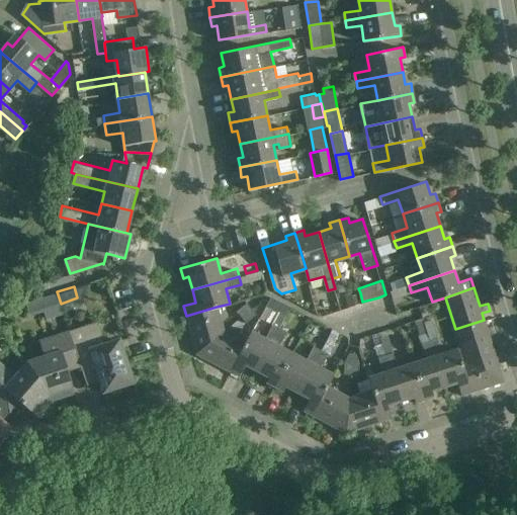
[(61,304),(57,291),(40,297),(49,324),(65,318),(61,304)]
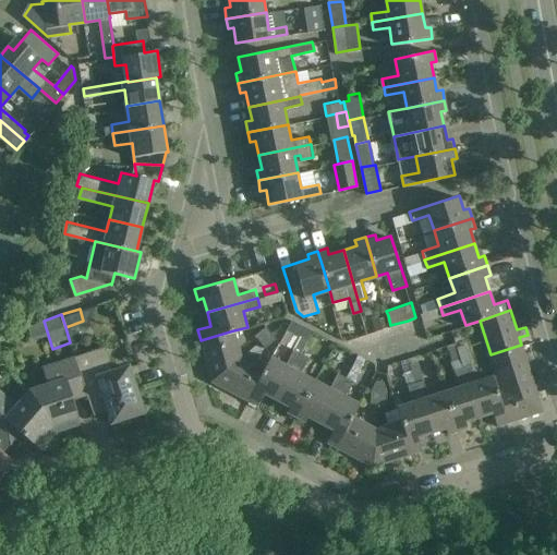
[(388,315),(373,320),(376,329),(390,325),(388,315)]
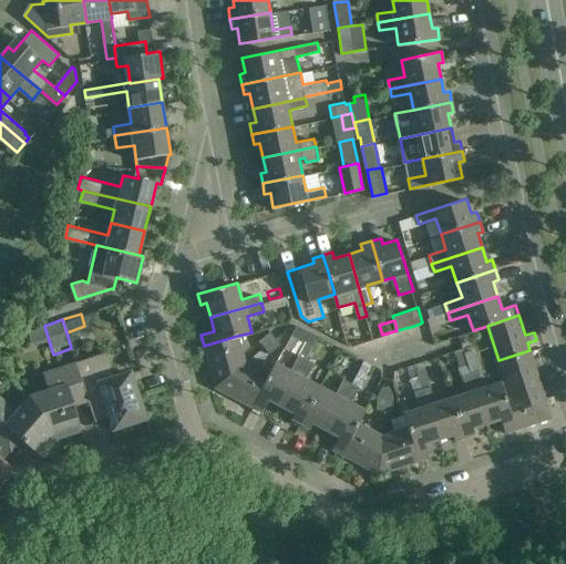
[(290,334),(314,346),(319,336),(296,324),(290,334)]
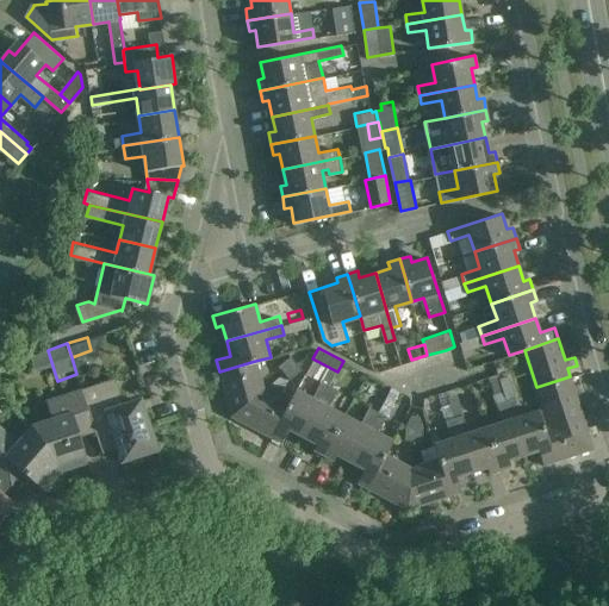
[(291,355),(279,364),(285,372),(296,362),(291,355)]
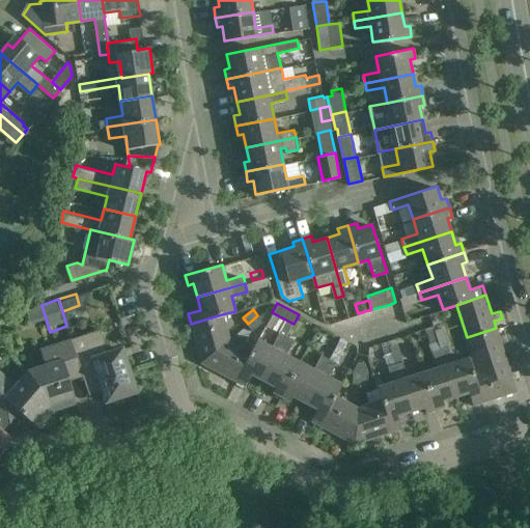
[(228,339),(222,314),(191,324),(201,361),(228,339)]
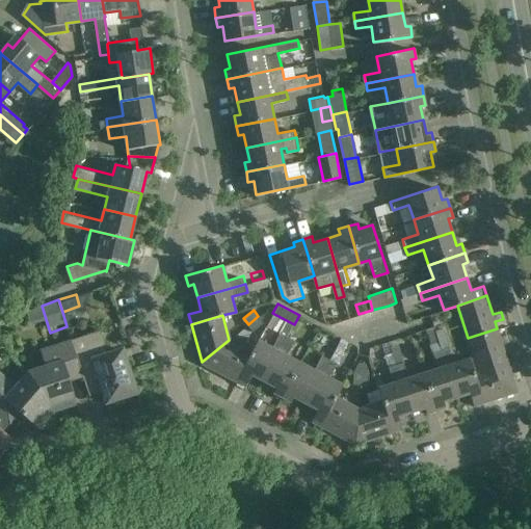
[(258,316),(248,324),(254,331),(263,322),(258,316)]
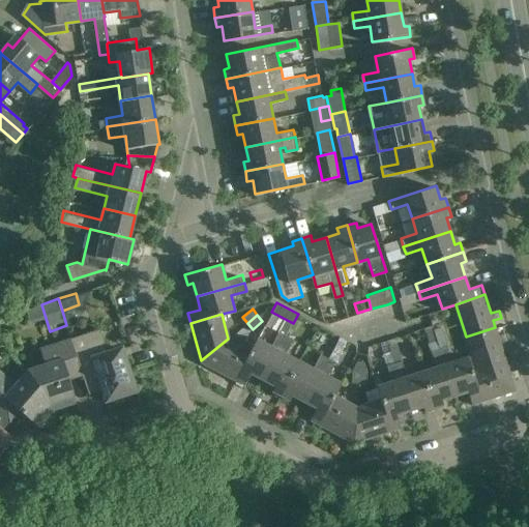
[(442,326),(434,329),(438,340),(440,348),(448,345),(442,326)]
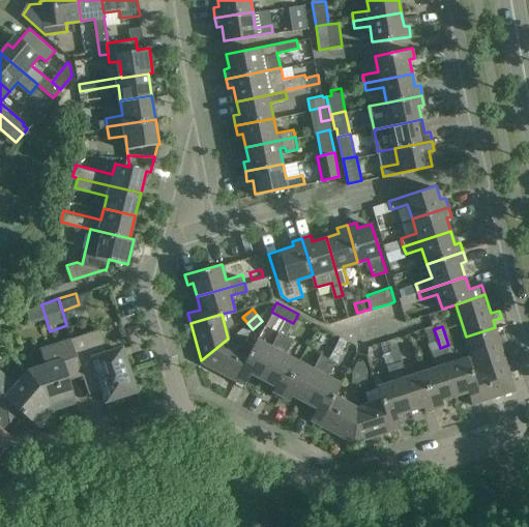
[(466,337),(472,355),(477,371),(506,361),(500,342),(508,340),(505,331),(497,334),(495,327),(466,337)]
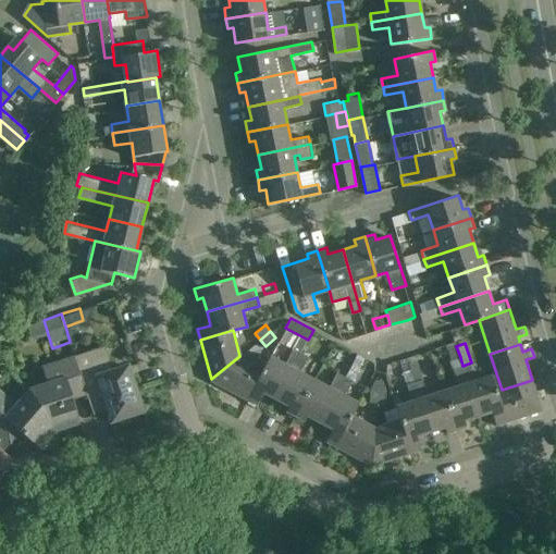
[(106,345),(74,355),(82,383),(90,409),(106,405),(111,421),(143,410),(128,365),(113,369),(106,345)]
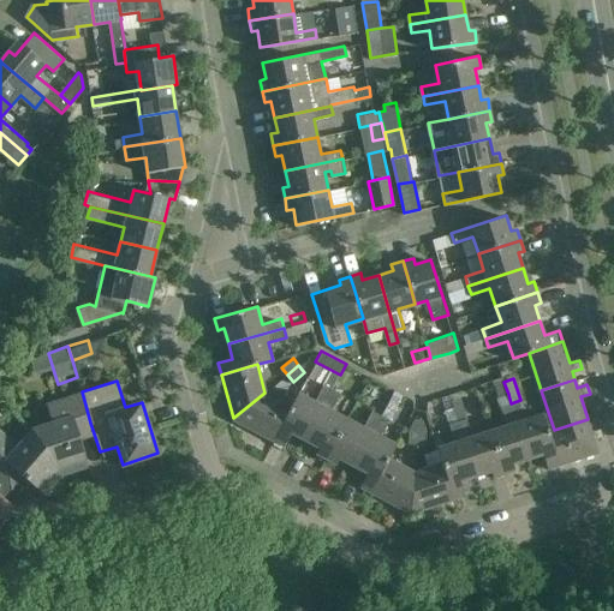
[(292,430),(307,438),(333,389),(325,384),(315,402),(298,393),(291,407),(273,439),(284,444),(292,430)]
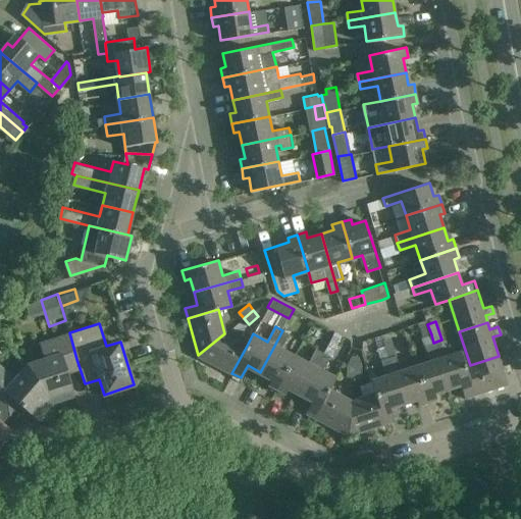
[(269,383),(278,388),(296,356),(281,348),(290,334),(282,330),(260,372),(271,378),(269,383)]
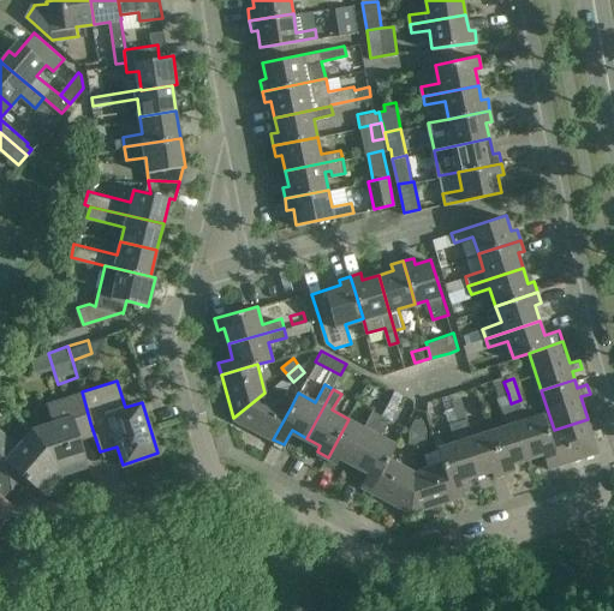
[(90,423),(82,391),(47,402),(53,420),(33,427),(58,467),(61,475),(63,473),(88,465),(76,427),(90,423)]
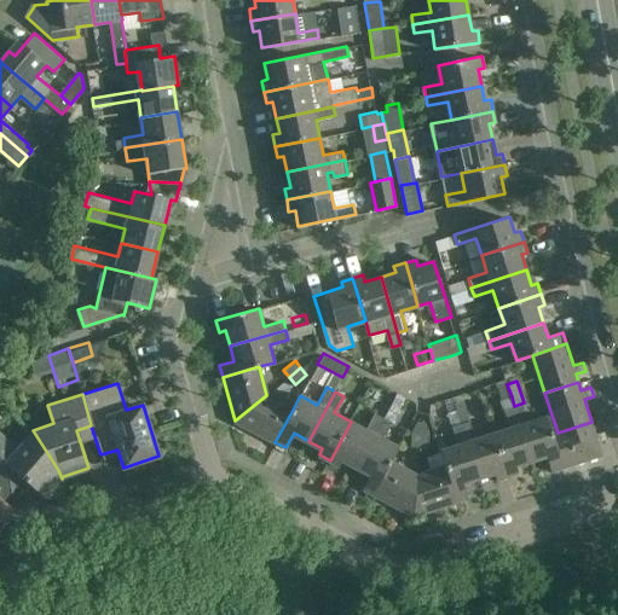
[(266,395),(235,421),(275,442),(293,410),(266,395)]
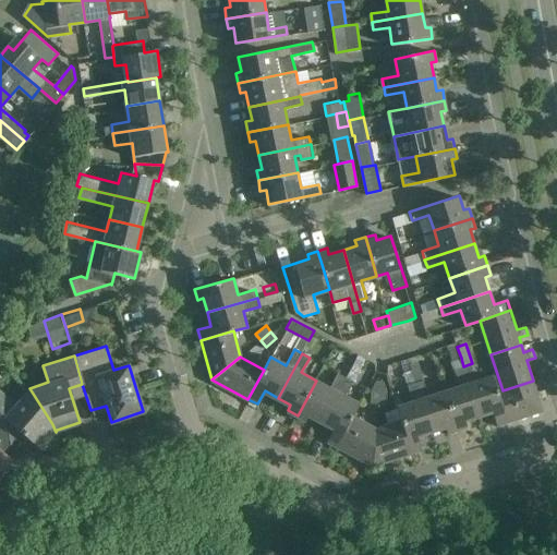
[(461,358),(451,361),(453,370),(456,369),(463,366),(461,358)]
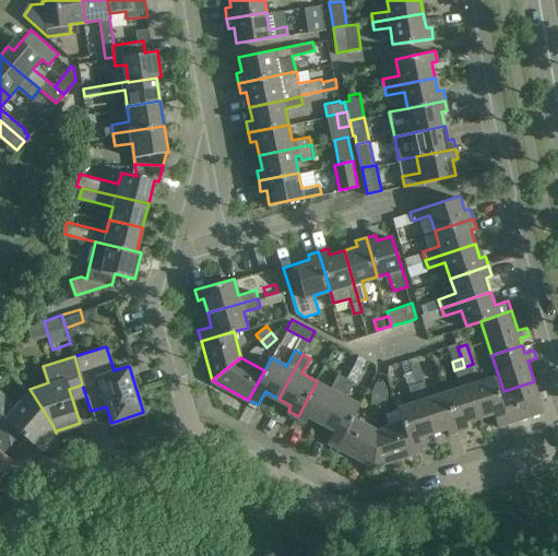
[(473,364),(464,367),(482,416),(494,413),(498,426),(513,421),(503,391),(498,375),(478,381),(473,364)]
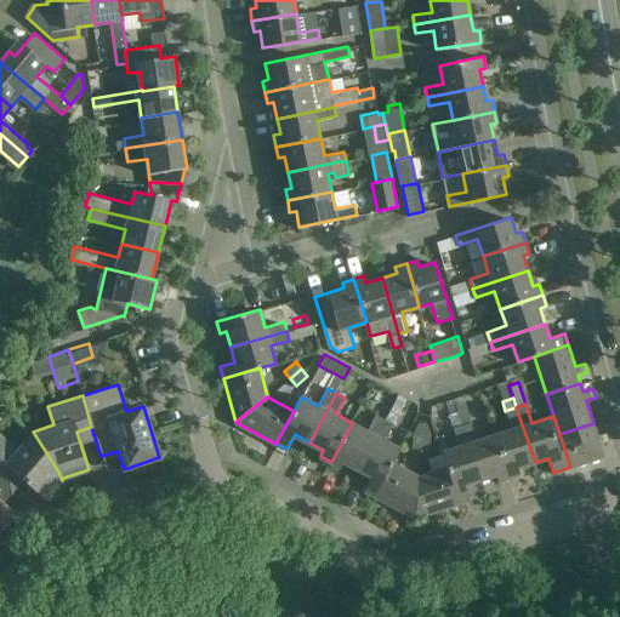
[(535,462),(516,407),(507,410),(513,429),(495,435),(508,478),(519,474),(518,468),(535,462)]
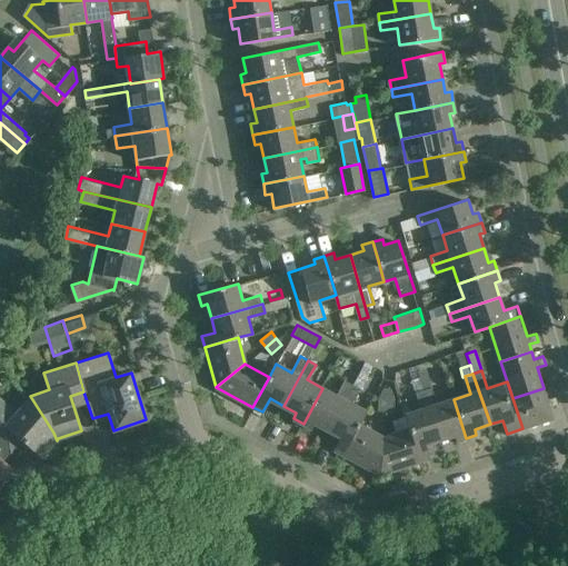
[(322,388),(304,424),(312,428),(315,423),(328,430),(352,384),(346,379),(337,396),(322,388)]
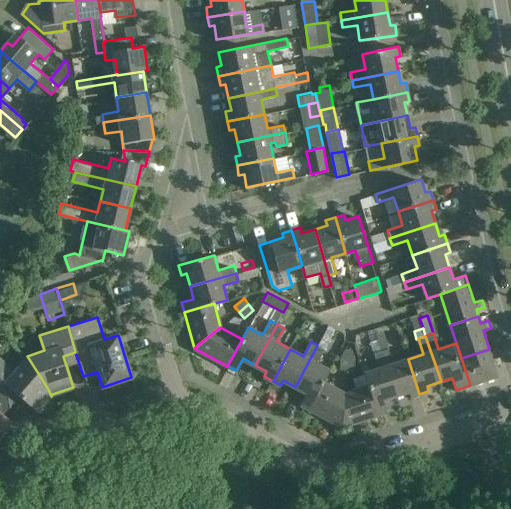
[(324,349),(317,345),(295,387),(306,393),(300,404),(309,409),(324,381),(330,370),(316,363),(324,349)]
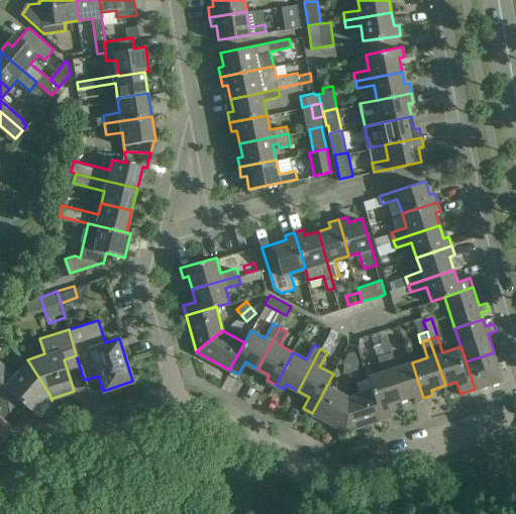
[(423,398),(412,363),(399,367),(394,350),(386,353),(401,399),(413,395),(414,400),(423,398)]
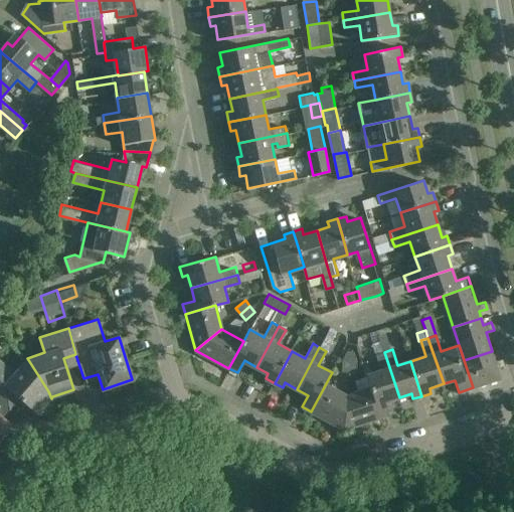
[(495,360),(492,351),(464,360),(473,387),(501,378),(497,368),(505,365),(503,358),(495,360)]
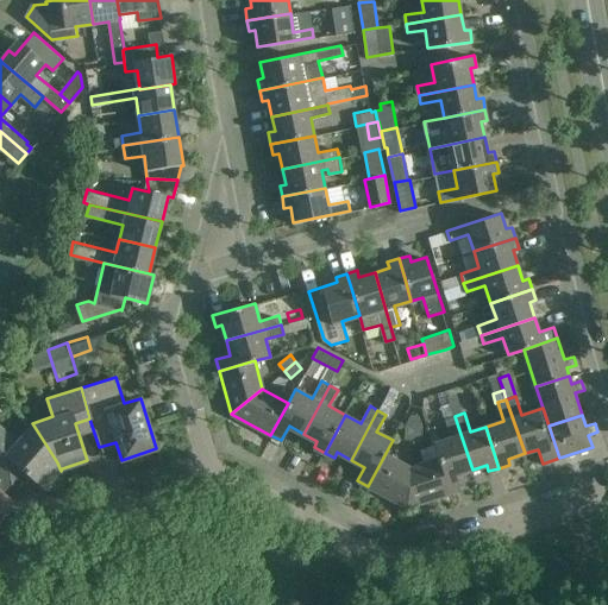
[(433,443),(438,458),(450,493),(461,490),(457,476),(472,470),(455,416),(445,418),(452,438),(433,443)]
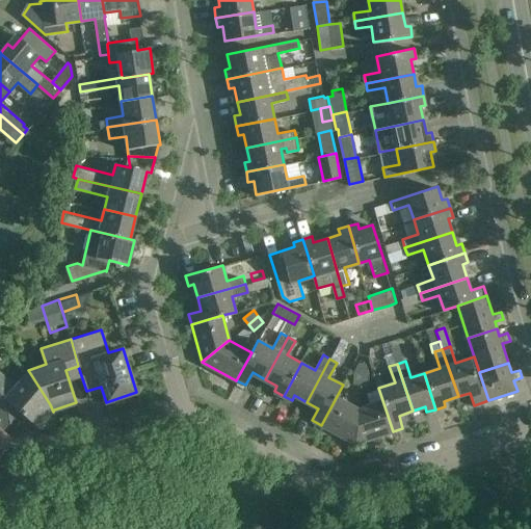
[(361,384),(362,370),(354,369),(353,382),(361,384)]
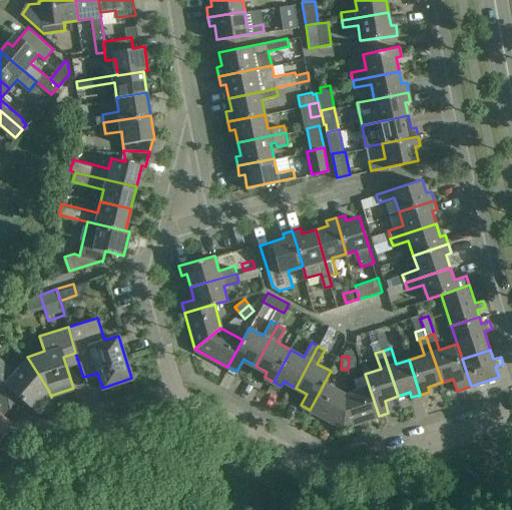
[(0,398),(10,407),(11,407),(3,400),(12,390),(38,412),(51,397),(48,390),(27,357),(15,371),(0,358),(0,398)]
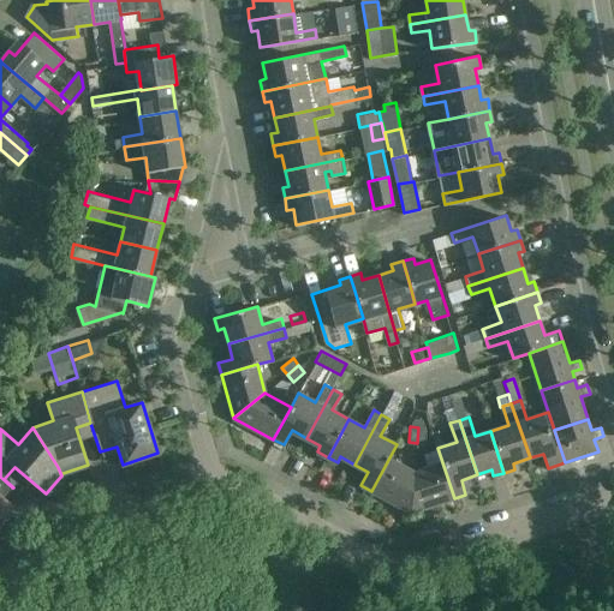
[(428,429),(418,427),(417,443),(425,444),(428,429)]
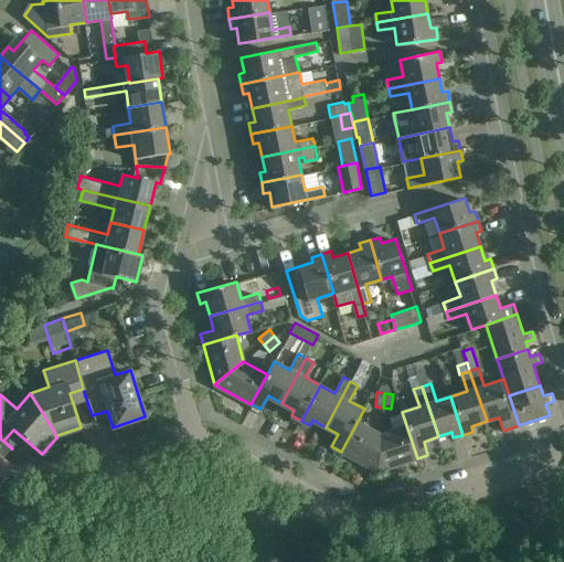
[(378,472),(381,434),(358,421),(341,452),(378,472)]
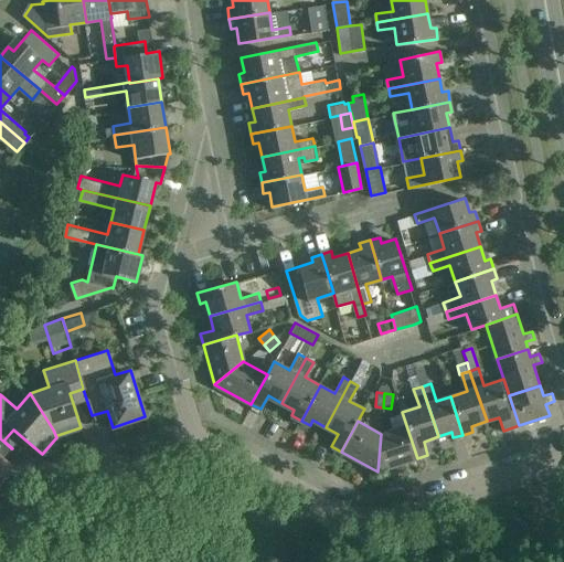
[(381,434),(378,472),(417,458),(406,425),(381,434)]
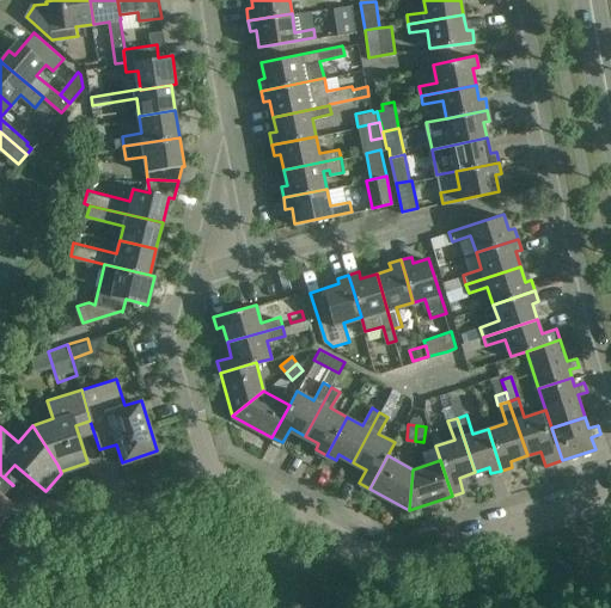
[(0,516),(11,504),(0,493),(0,516)]
